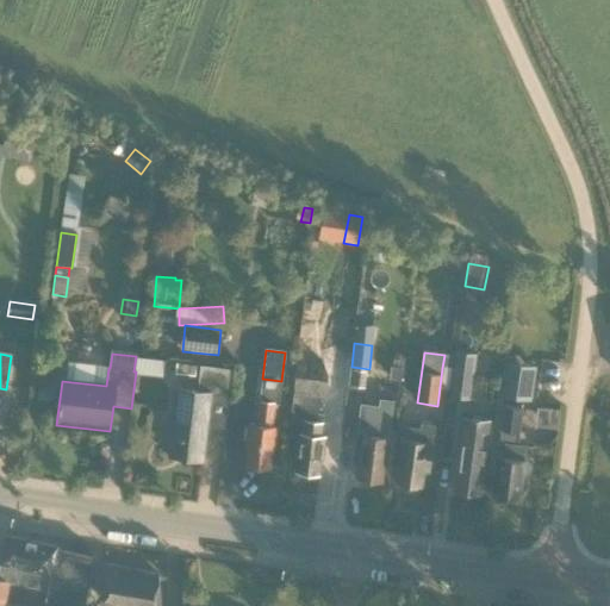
[(450,398),(472,400),(477,356),(456,354),(450,398)]
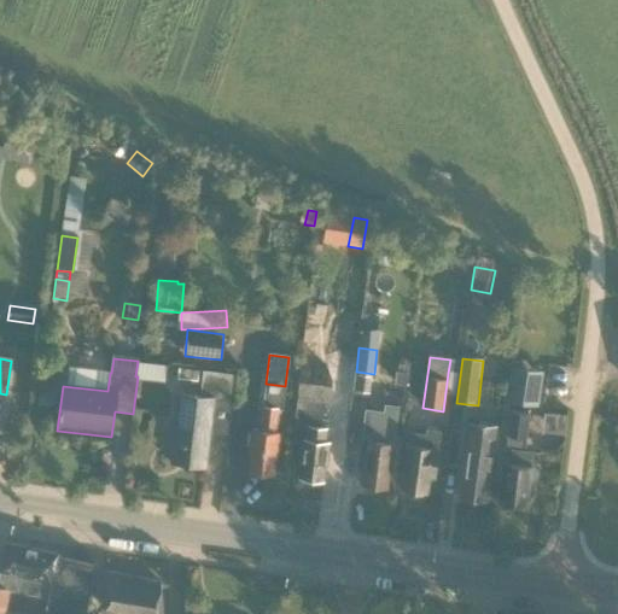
[(458,374),(460,361),(450,360),(448,373),(458,374)]
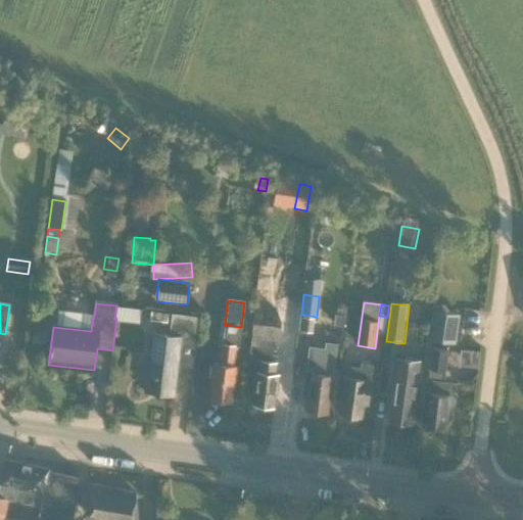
[(275,340),(280,333),(281,323),(277,313),(254,311),(249,364),(259,365),(258,374),(257,374),(253,407),(274,409),(275,394),(277,394),(279,376),(276,376),(277,364),(276,364),(277,357),(273,356),(275,340)]
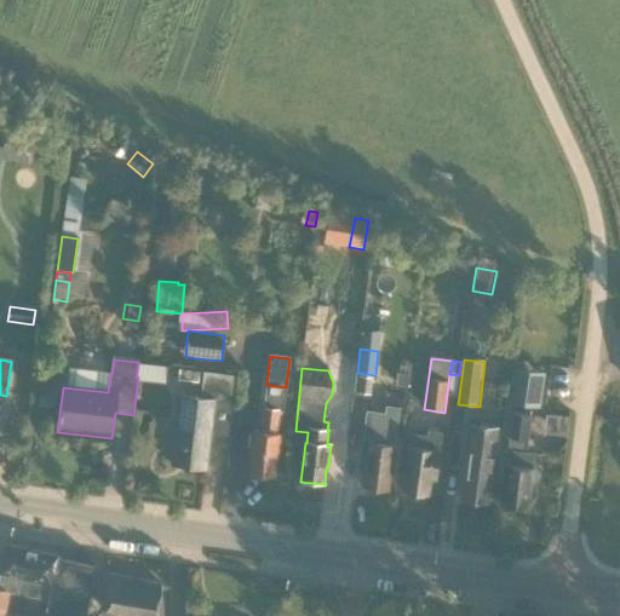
[(199,384),(200,373),(179,370),(178,381),(199,384)]
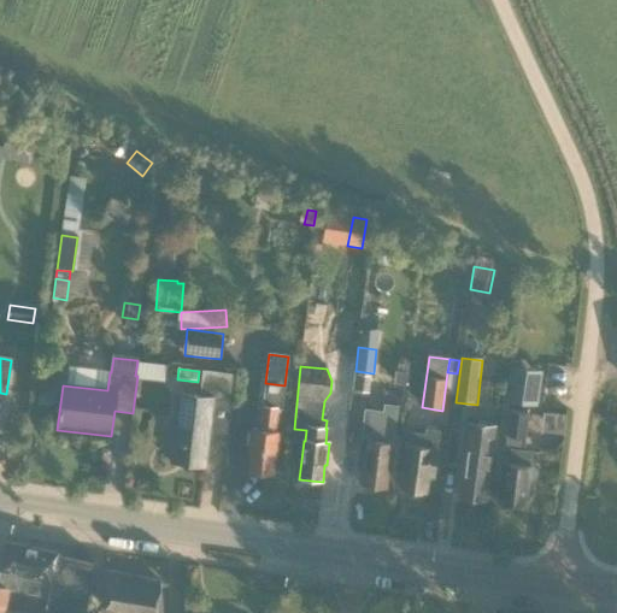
[(518,370),(510,369),(505,402),(534,407),(536,389),(516,387),(518,370)]
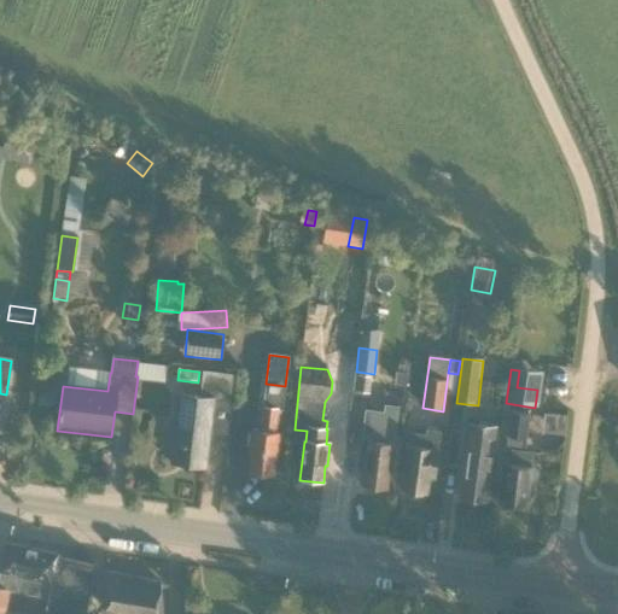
[(170,444),(174,444),(172,465),(207,468),(214,401),(228,403),(232,376),(204,373),(200,398),(176,395),(170,444)]
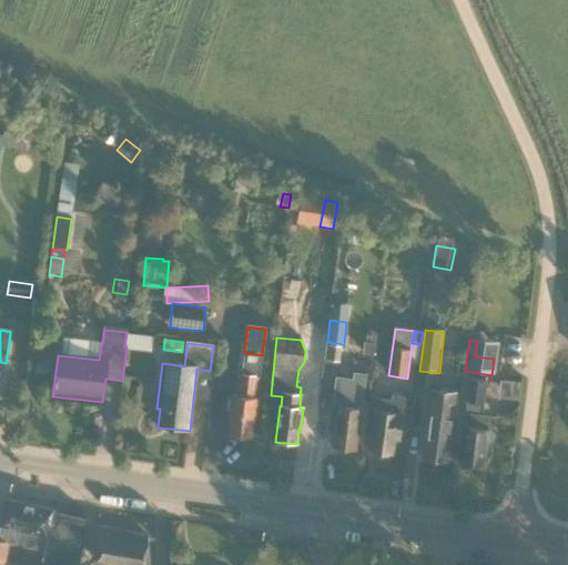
[(374,356),(375,345),(364,343),(363,355),(374,356)]
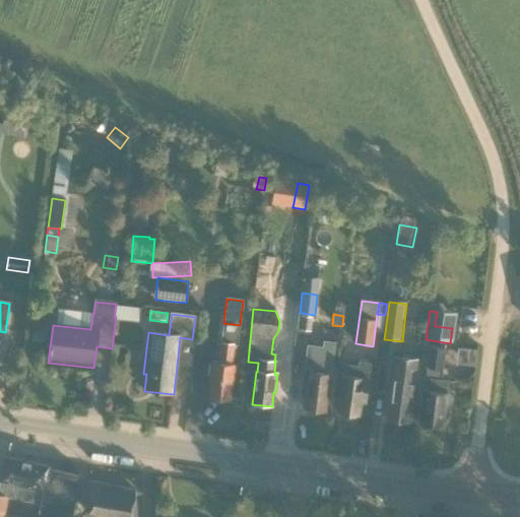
[(311,332),(312,318),(301,317),(300,331),(311,332)]
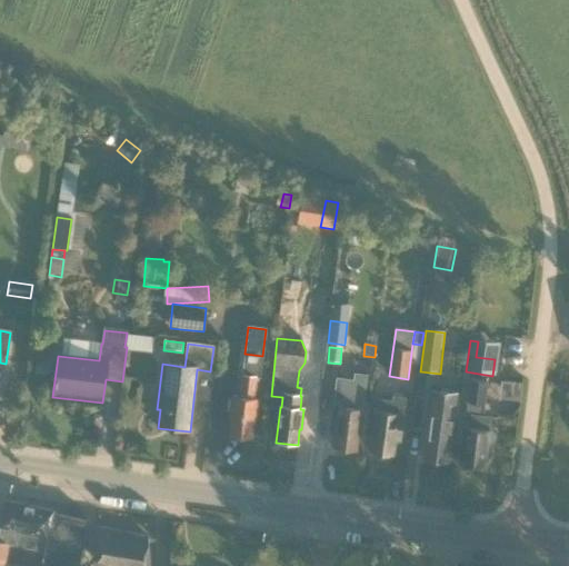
[(231,397),(230,414),(232,414),(230,437),(251,439),(253,423),(256,423),(258,400),(253,399),(257,377),(242,376),(240,398),(231,397)]
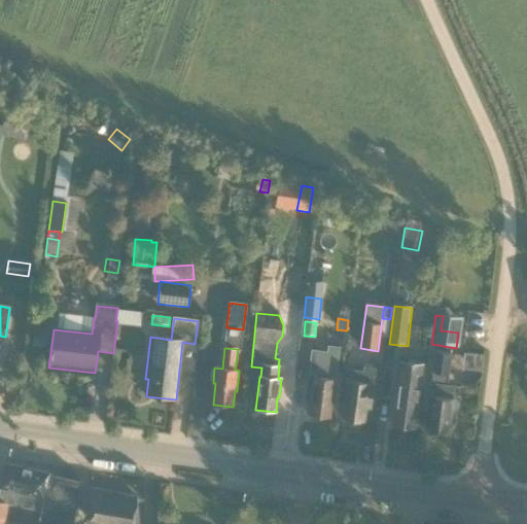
[(457,404),(454,400),(453,400),(453,398),(454,388),(446,387),(448,376),(451,354),(449,354),(435,352),(432,374),(431,385),(430,385),(429,396),(425,430),(449,433),(451,412),(452,413),(452,412),(453,412),(456,409),(457,404)]
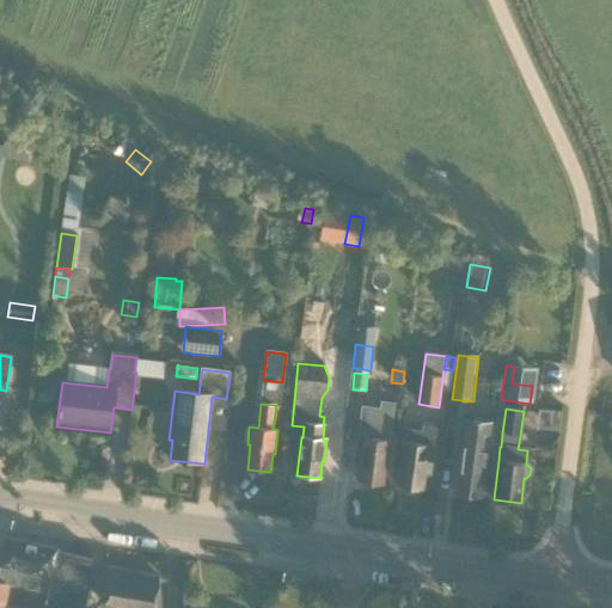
[(563,429),(564,410),(542,409),(540,428),(563,429)]
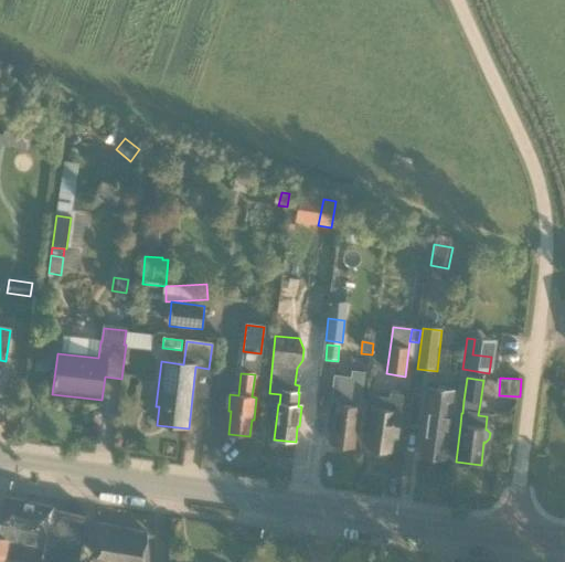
[(419,457),(445,460),(454,391),(432,388),(429,403),(426,403),(419,457)]
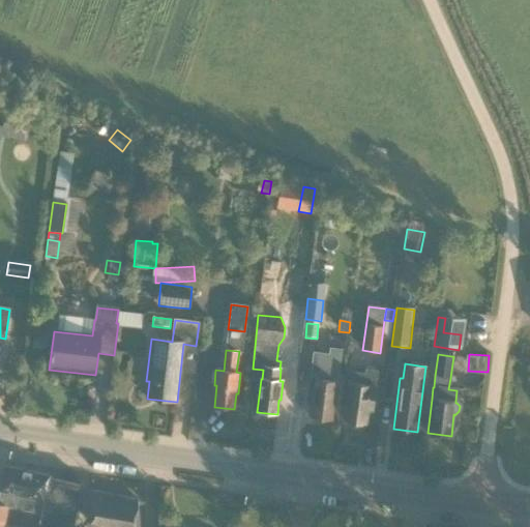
[(312,368),(306,405),(312,405),(310,418),(313,418),(315,421),(321,422),(323,420),(332,420),(339,372),(312,368)]
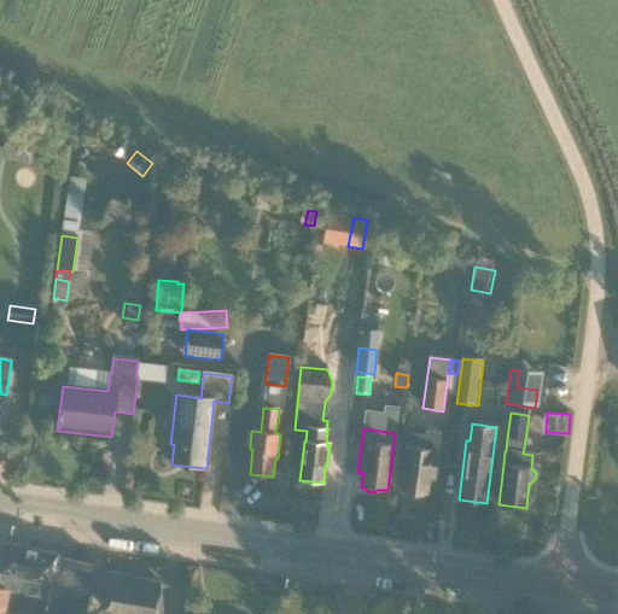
[(438,450),(441,433),(426,431),(425,437),(409,434),(402,492),(412,493),(414,497),(421,498),(425,495),(427,496),(430,480),(435,480),(438,450)]
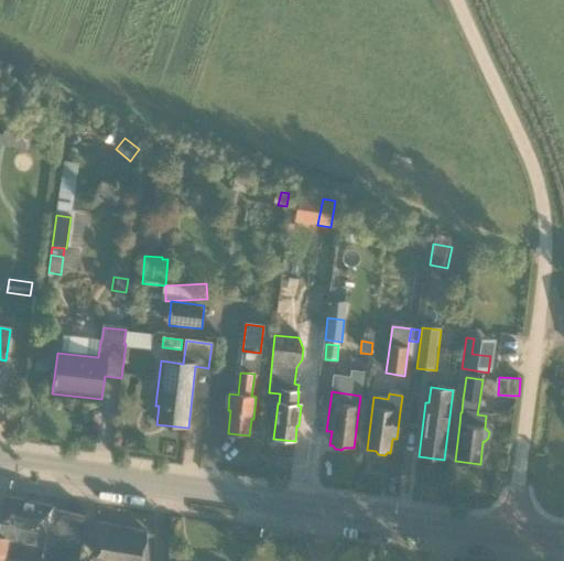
[(3,560),(8,540),(38,547),(46,506),(6,497),(0,521),(0,560),(3,560)]
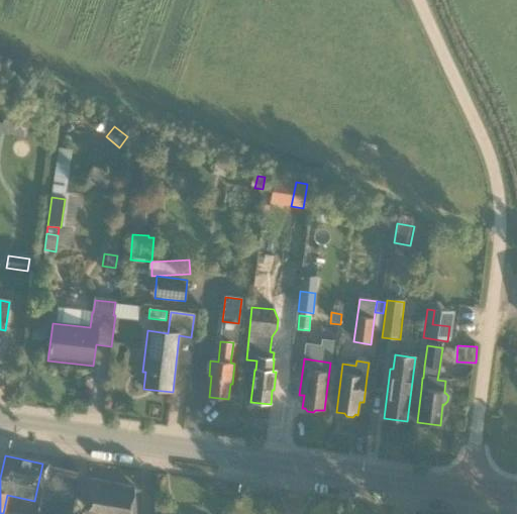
[(72,513),(81,472),(42,464),(34,501),(39,502),(37,513),(72,513)]
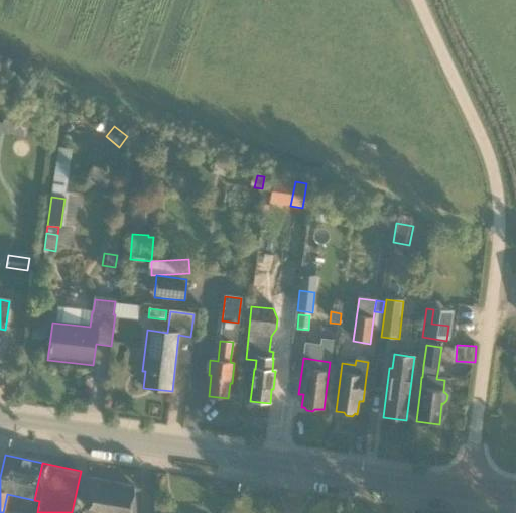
[(86,479),(88,511),(95,512),(135,512),(134,489),(134,488),(86,479)]
